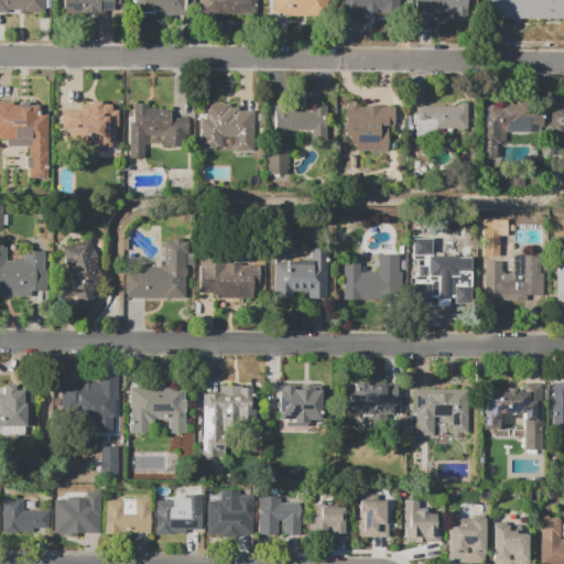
[(0,0),(42,0),(42,13),(18,13),(18,8),(6,8),(6,12),(0,12),(0,0)]
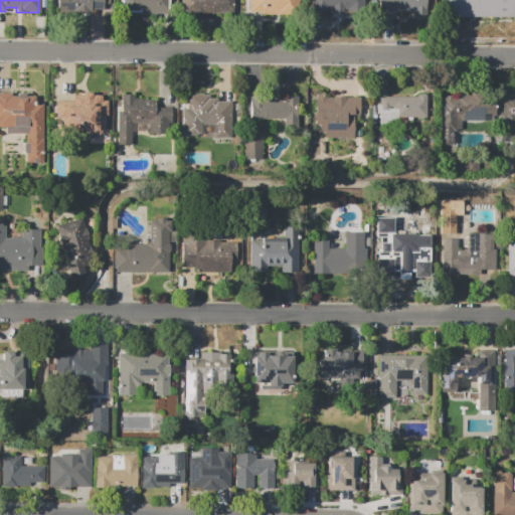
[(57,0),(103,0),(103,5),(90,5),(90,11),(57,10),(57,0)]
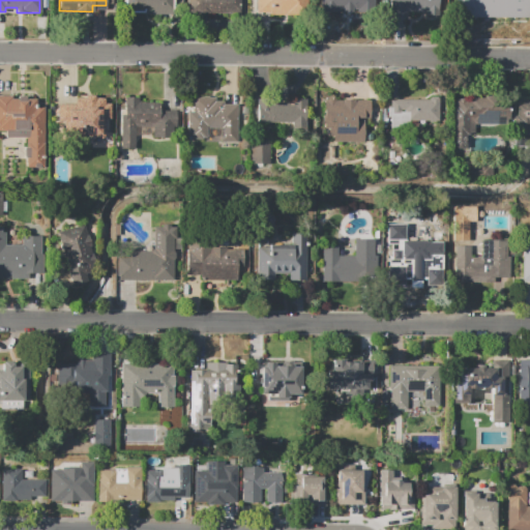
[(124,12),(124,0),(174,0),(174,12),(124,12)]
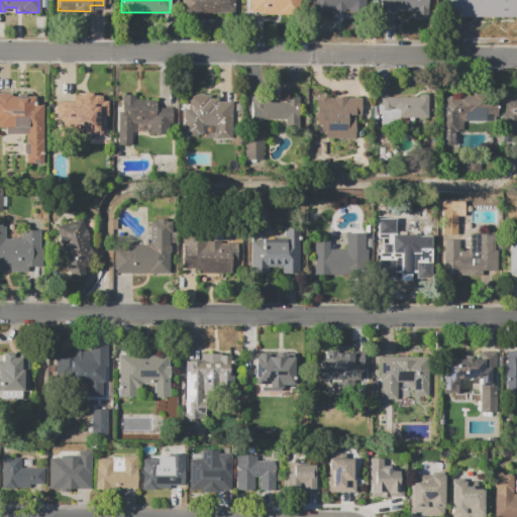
[(185,13),(184,0),(230,0),(230,13),(185,13)]
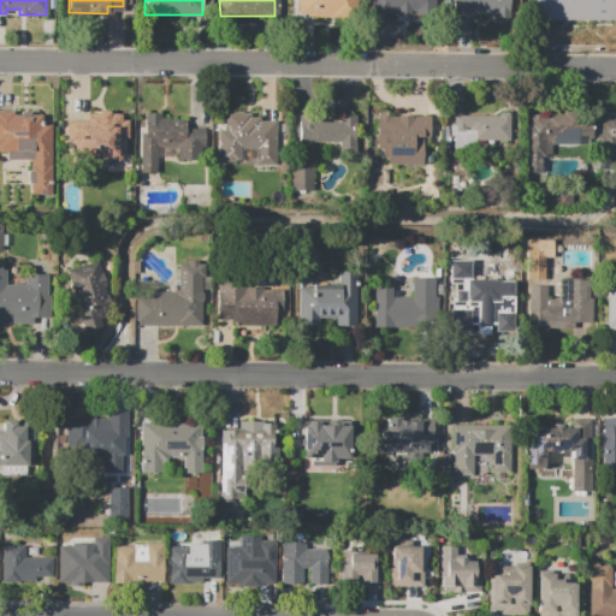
[(356,0),(356,17),(297,16),(297,0),(356,0)]
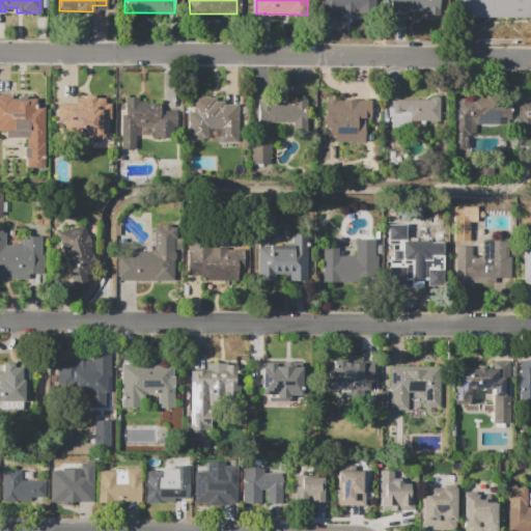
[(325,15),(325,0),(376,0),(376,16),(325,15)]
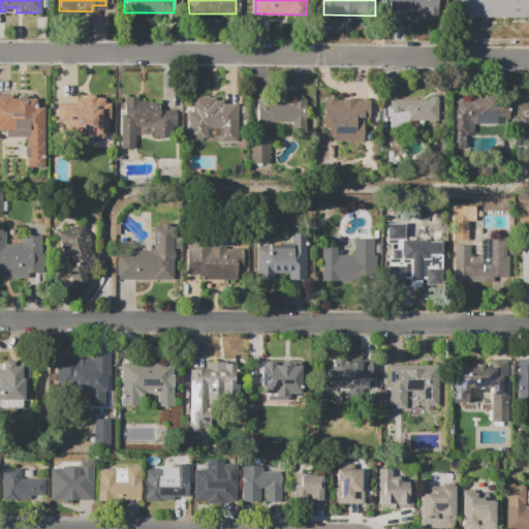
[(390,0),(438,0),(438,13),(390,13),(390,0)]
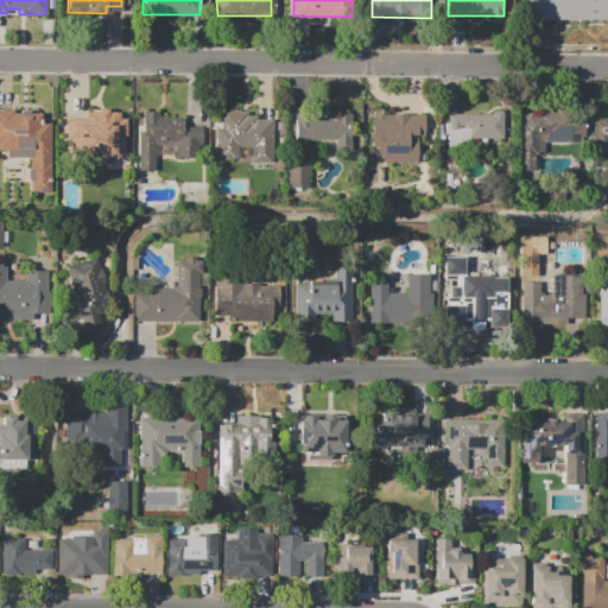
[(526,16),(526,0),(597,0),(597,16),(526,16)]
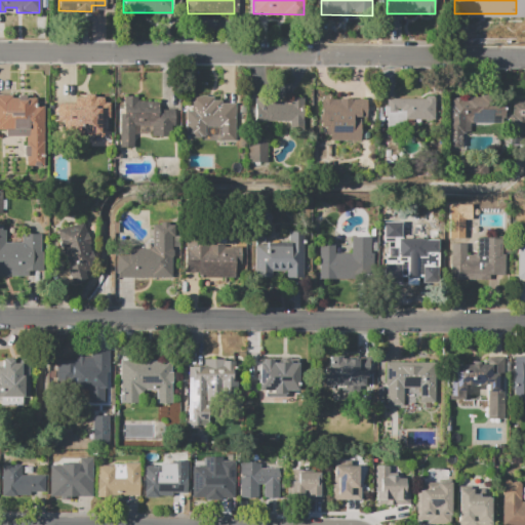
[(43,106),(43,166),(26,166),(26,136),(5,136),(5,130),(0,130),(0,94),(11,94),(11,96),(17,96),(17,94),(26,94),(26,97),(36,97),(36,106),(43,106)]
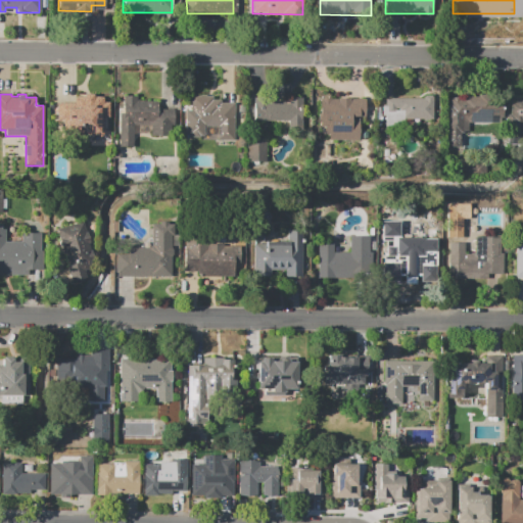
[(102,125),(56,125),(57,95),(73,95),(73,99),(86,99),(86,106),(90,106),(90,99),(102,99),(102,125)]
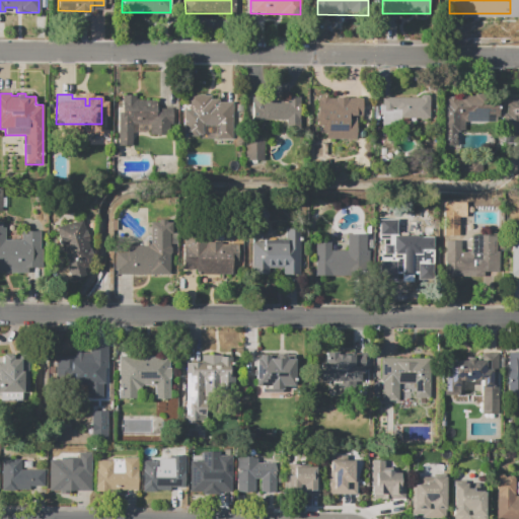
[(383,98),(420,97),(420,95),(429,94),(430,120),(401,121),(402,127),(383,127),(382,115),(380,115),(380,101),(383,101),(383,98)]
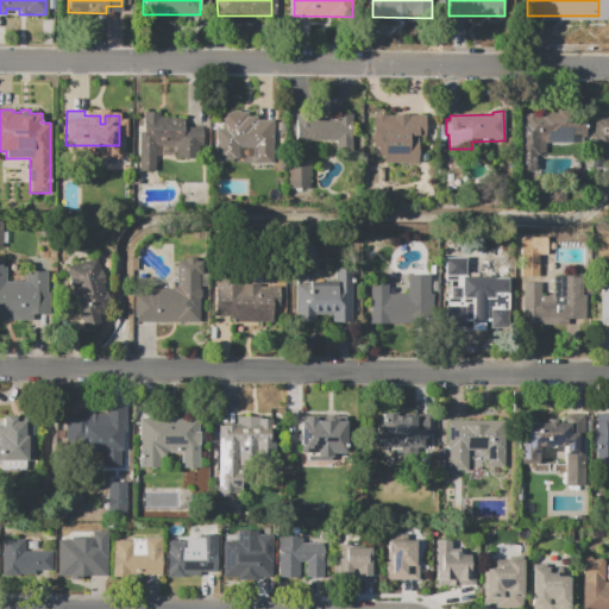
[(142,112),(158,112),(158,118),(181,118),(181,125),(201,125),(201,157),(175,158),(175,145),(152,145),(154,170),(139,170),(138,132),(143,132),(142,112)]
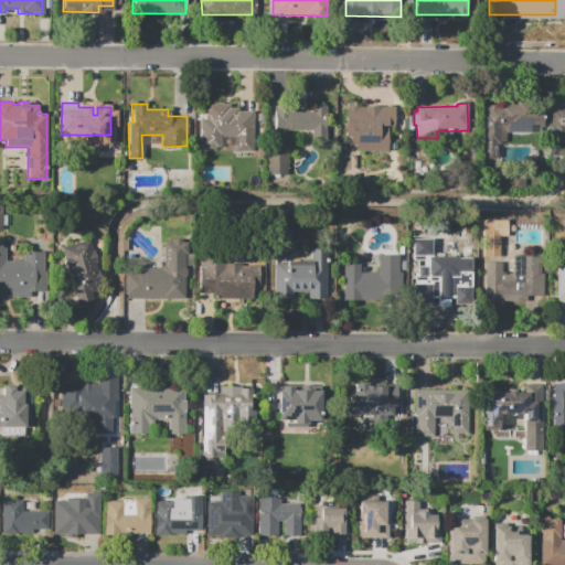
[(253,112),(253,150),(234,150),(234,135),(214,135),(214,137),(200,138),(199,127),(206,127),(206,104),(228,104),(228,108),(238,107),(238,112),(253,112)]
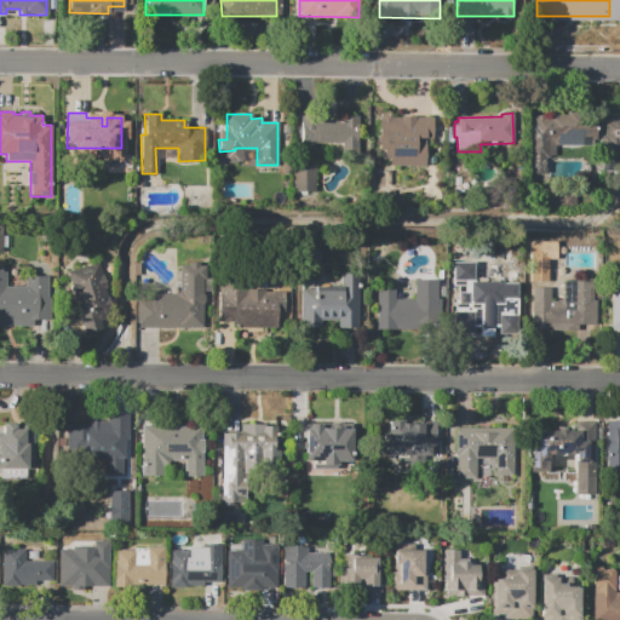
[(534,115),(560,114),(560,116),(595,115),(596,143),(554,144),(555,177),(530,178),(529,125),(534,125),(534,115)]
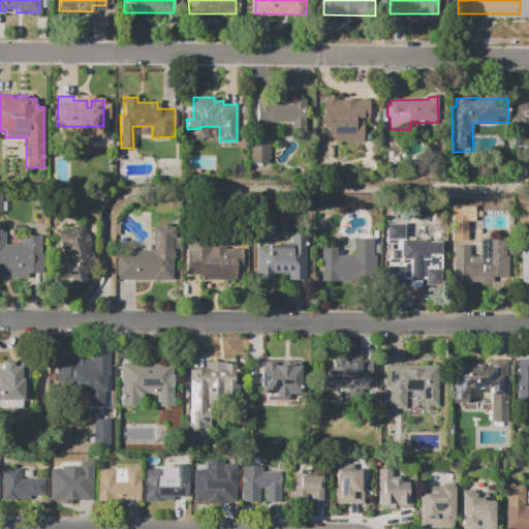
[(257,122),(257,105),(291,104),(291,99),(305,99),(306,128),(292,128),(292,121),(257,122)]
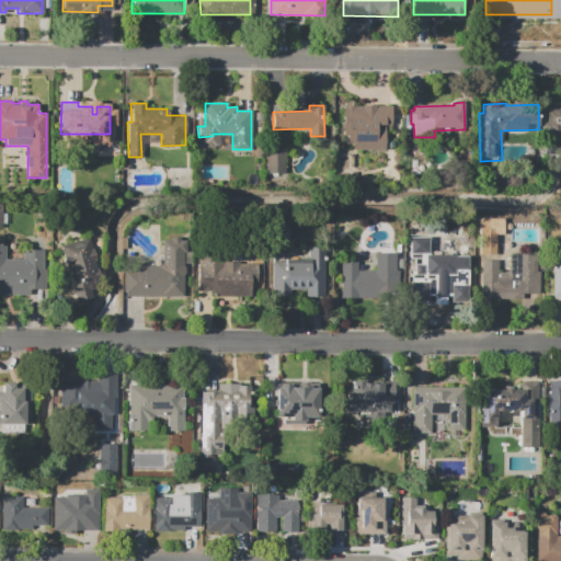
[(343,105),(356,105),(356,106),(363,106),(363,105),(376,105),(376,106),(391,106),(391,125),(377,125),(377,127),(385,127),(385,149),(352,149),(352,144),(342,144),(342,135),(343,135),(343,105)]
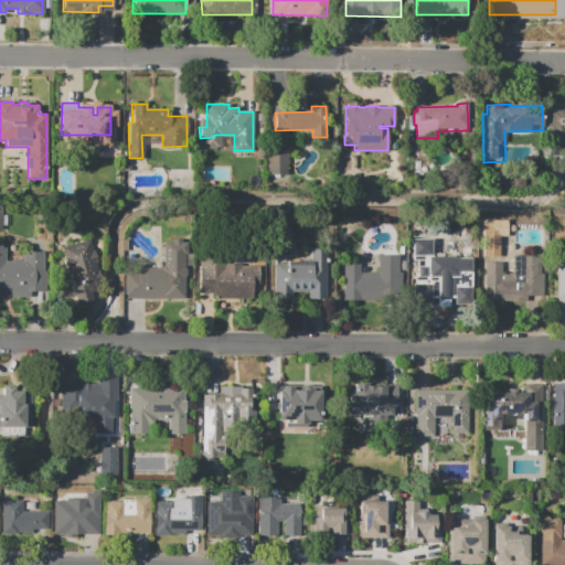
[(564,108),(548,109),(550,144),(564,142),(564,108)]
